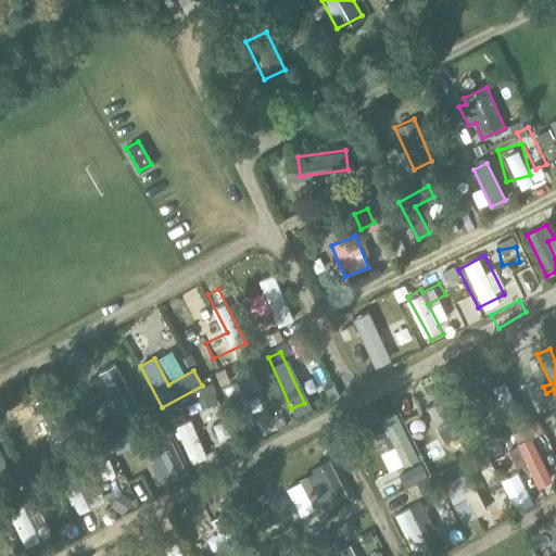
[(121,415),(137,405),(115,364),(98,373),(121,415)]
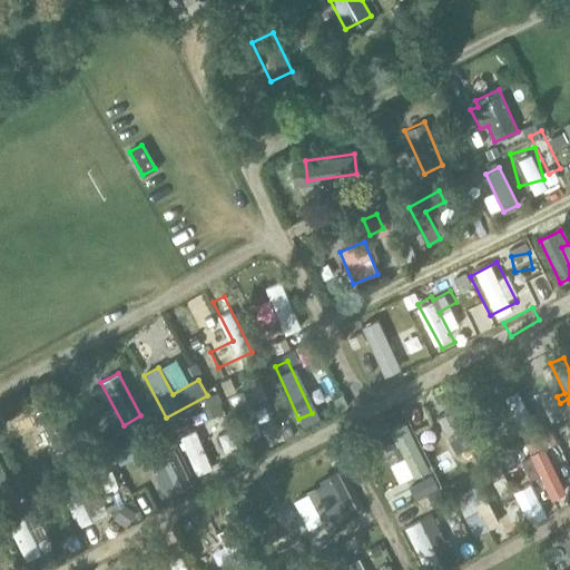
[(56,451),(74,443),(56,405),(38,413),(56,451)]
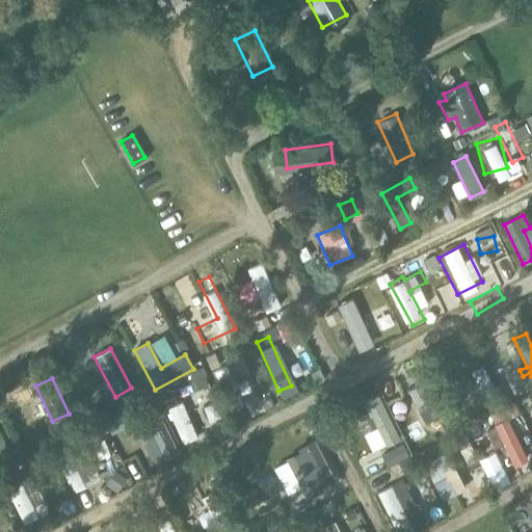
[(428,381),(414,390),(439,436),(453,428),(428,381)]
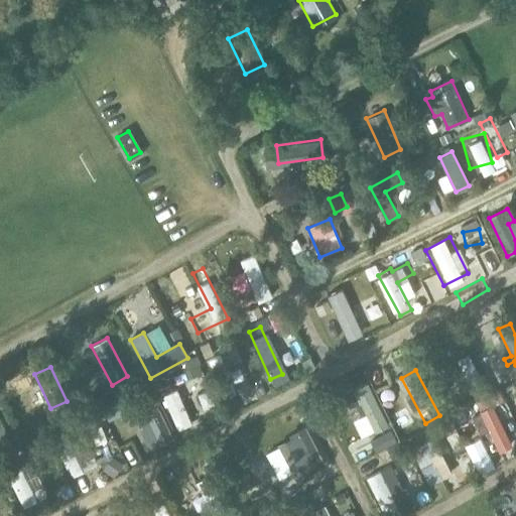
[(178,403),(187,399),(181,388),(163,397),(177,426),(186,421),(178,403)]
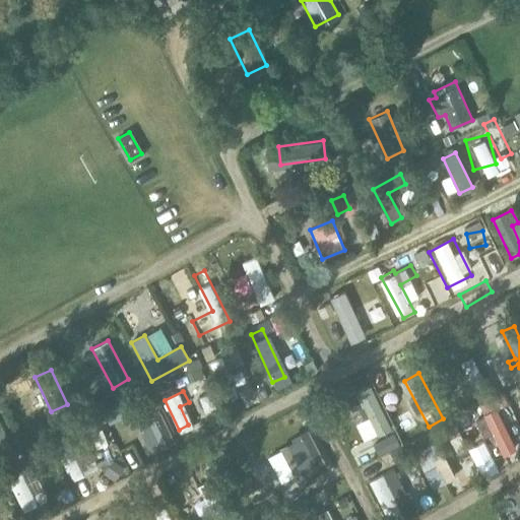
[(373,400),(363,405),(382,443),(391,438),(373,400)]
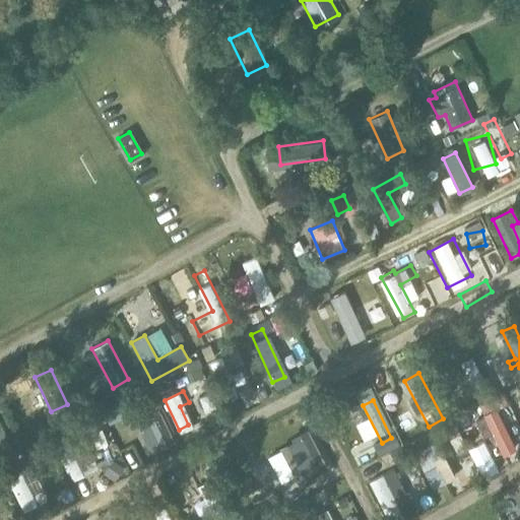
[(116,409),(104,414),(120,451),(131,447),(116,409)]
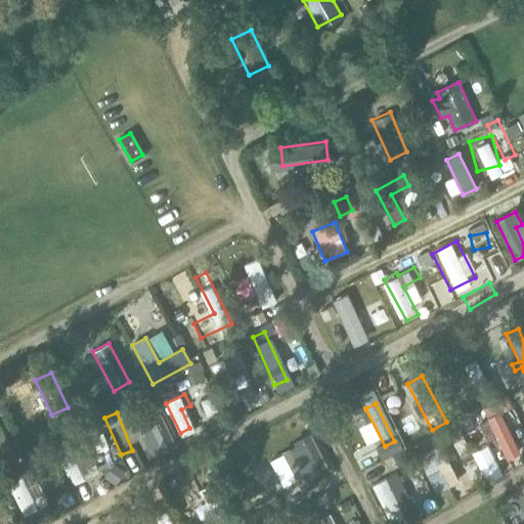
[(499,412),(487,419),(507,459),(519,452),(499,412)]
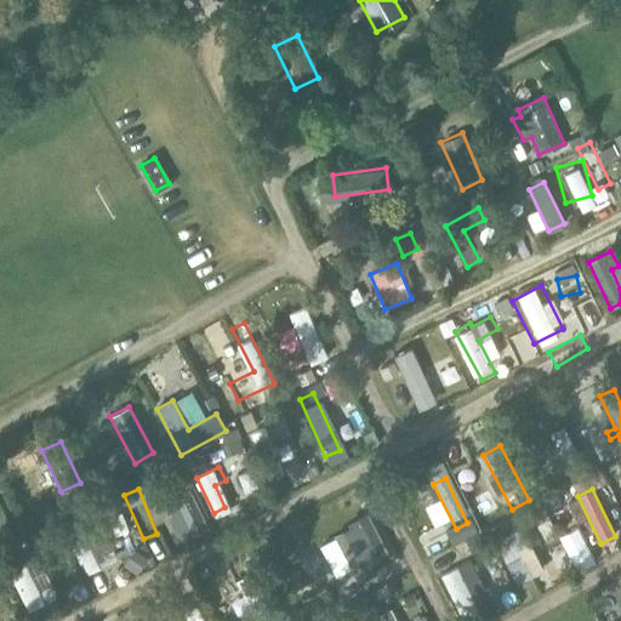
[(0,537),(12,533),(0,505),(0,537)]
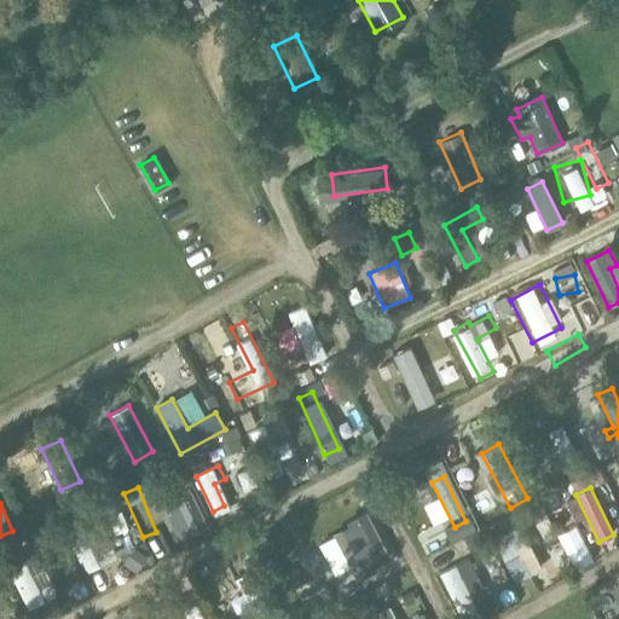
[(357,580),(376,570),(374,565),(391,557),(365,510),(346,520),(348,525),(333,533),(357,580)]
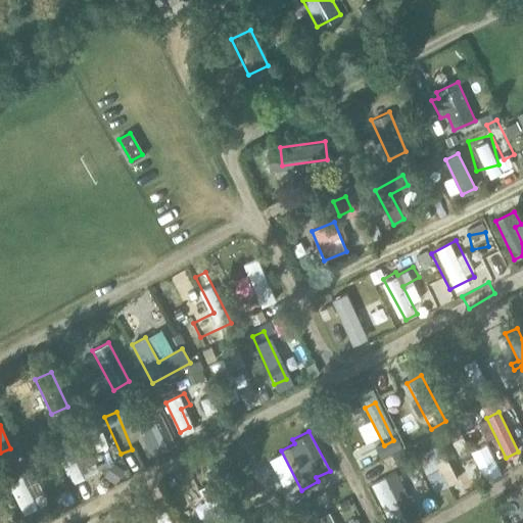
[(452,434),(442,444),(454,454),(462,442),(452,434)]
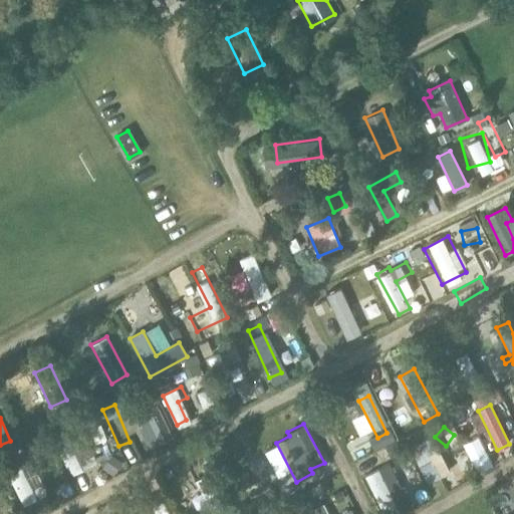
[(76,428),(55,439),(73,474),(83,469),(74,451),(85,446),(76,428)]
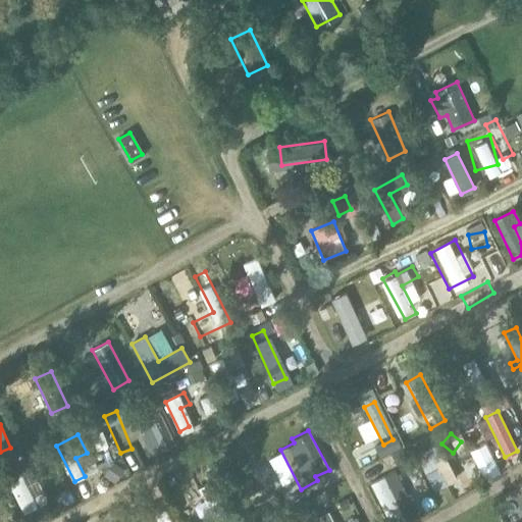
[(433,462),(444,457),(438,446),(428,451),(428,450),(417,456),(433,490),(446,484),(433,462)]
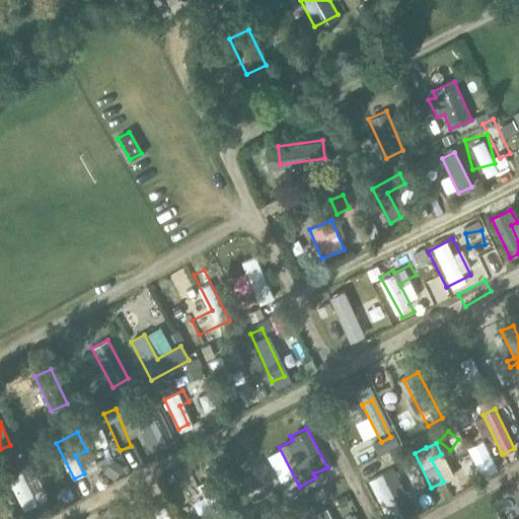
[(404,451),(395,458),(403,470),(413,463),(404,451)]
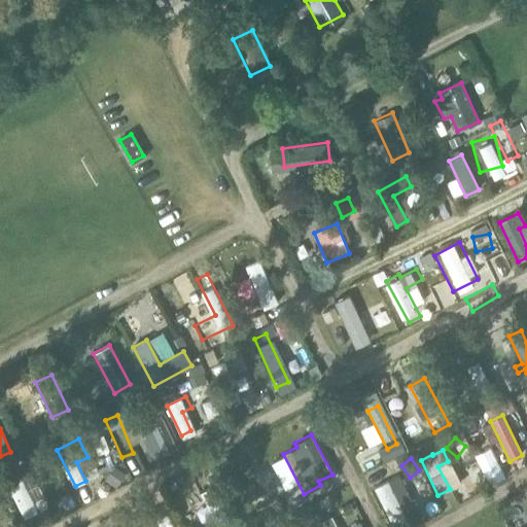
[(22,481),(11,486),(28,517),(38,511),(22,481)]
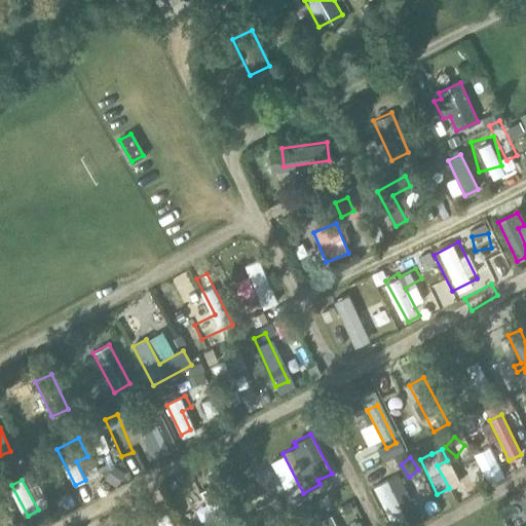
[(397,484),(377,493),(392,524),(404,518),(395,501),(404,496),(397,484)]
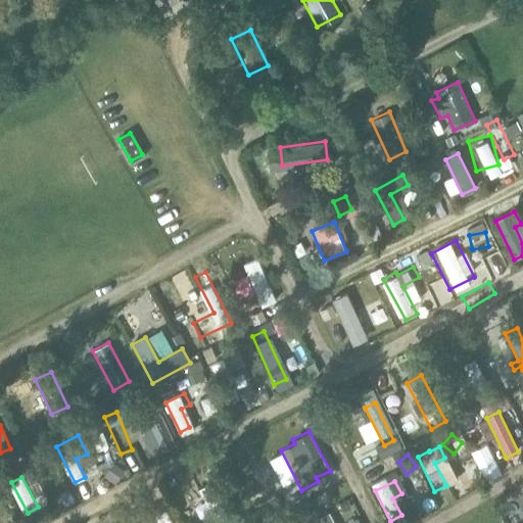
[(209,484),(199,489),(216,522),(218,522),(227,519),(209,484)]
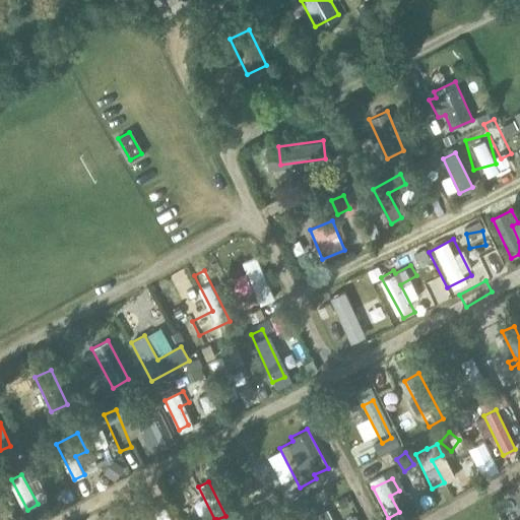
[(256,516),(277,505),(271,493),(250,504),(256,516)]
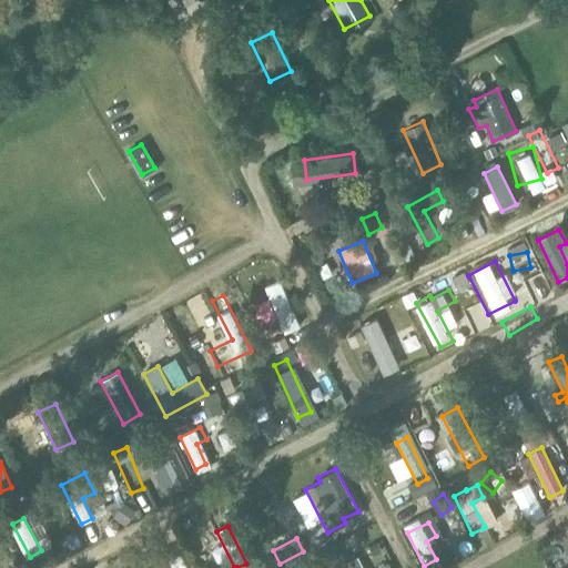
[(430,567),(465,567),(477,561),(469,547),(430,567)]
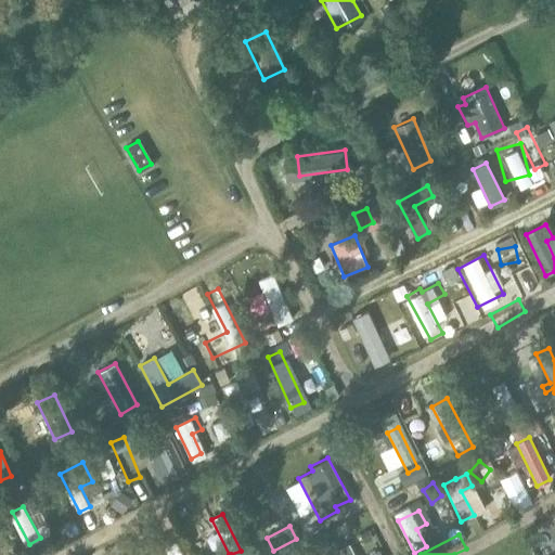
[(184,554),(176,537),(163,543),(169,554),(184,554)]
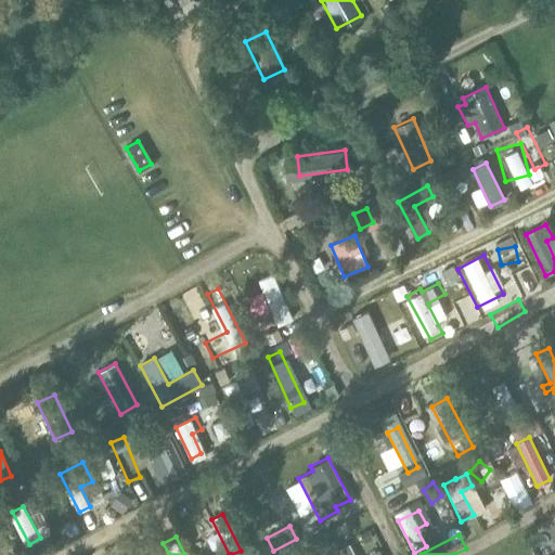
[(353,554),(351,547),(341,551),(337,540),(320,546),(323,554),(353,554)]
